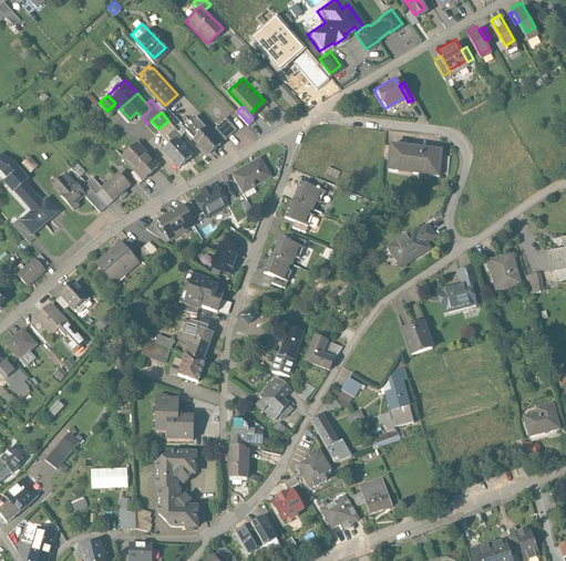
[(185,128),(192,136),(206,124),(195,112),(188,117),(192,122),(185,128)]
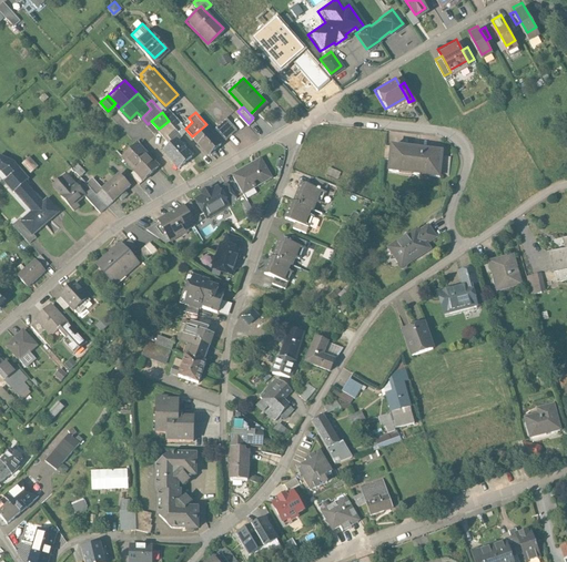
[(225,115),(216,124),(226,135),(236,126),(225,115)]
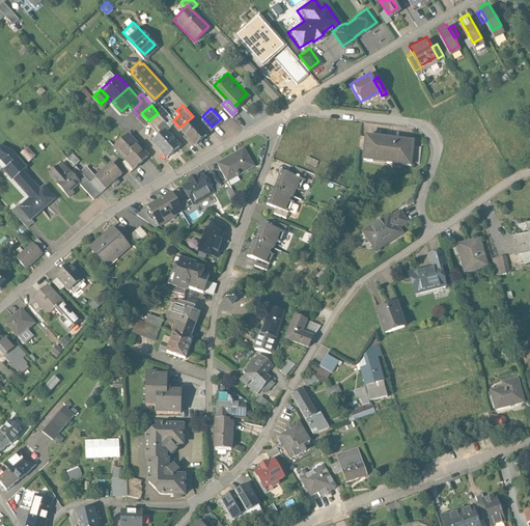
[(159,133),(165,127),(168,125),(158,113),(148,120),(159,133)]
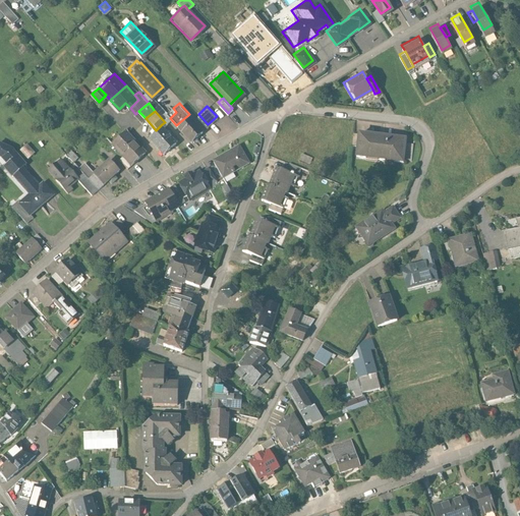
[(203,129),(189,114),(176,125),(190,140),(203,129)]
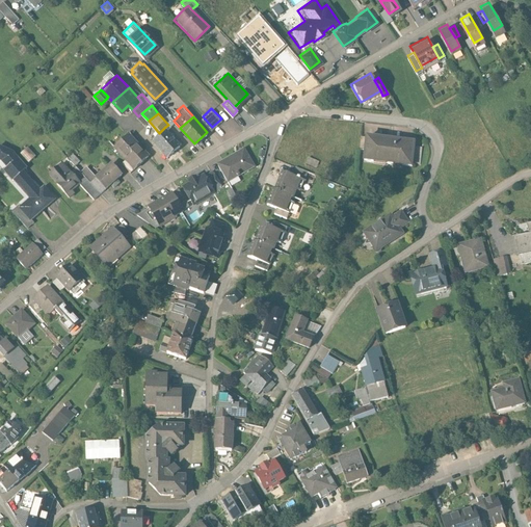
[(179,142),(165,127),(159,133),(152,138),(166,154),(179,142)]
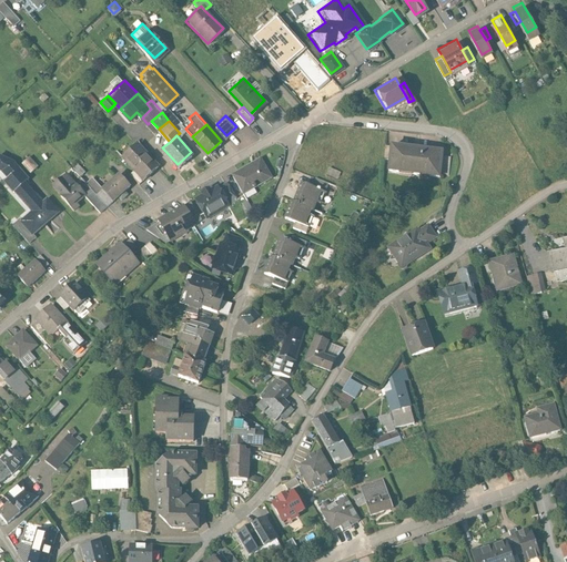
[(137,140),(122,154),(134,167),(143,176),(158,163),(137,140)]
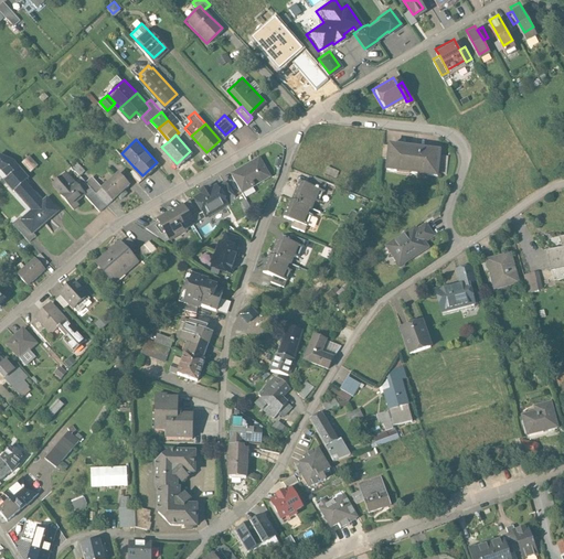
[(440,150),(390,144),(387,170),(437,174),(438,172),(439,156),(440,150)]
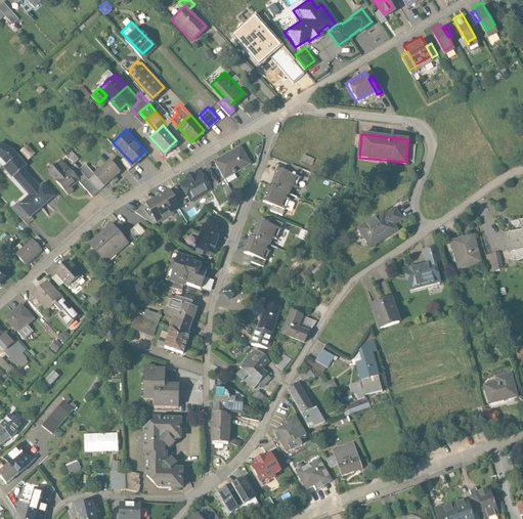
[(0,160),(13,175),(24,166),(26,164),(11,147),(0,141),(0,156),(1,156),(0,157),(0,160)]
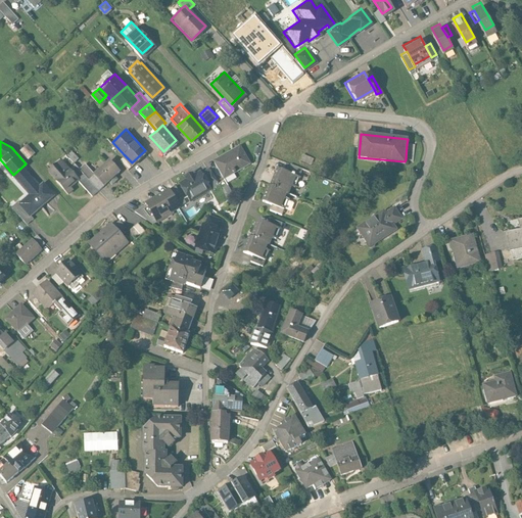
[(34,151),(26,142),(18,148),(28,157),(34,151)]
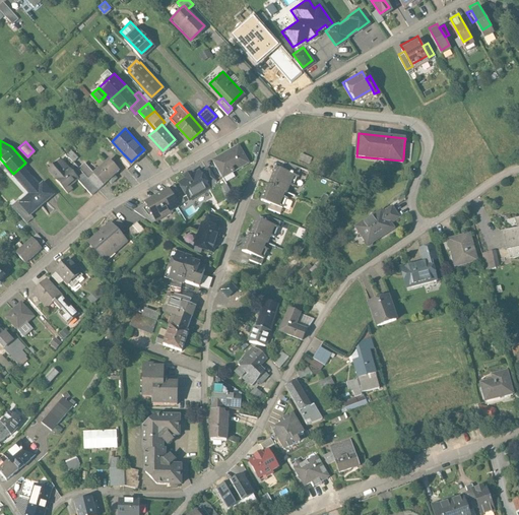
[(237,143),(213,157),(224,176),(248,162),(237,143)]
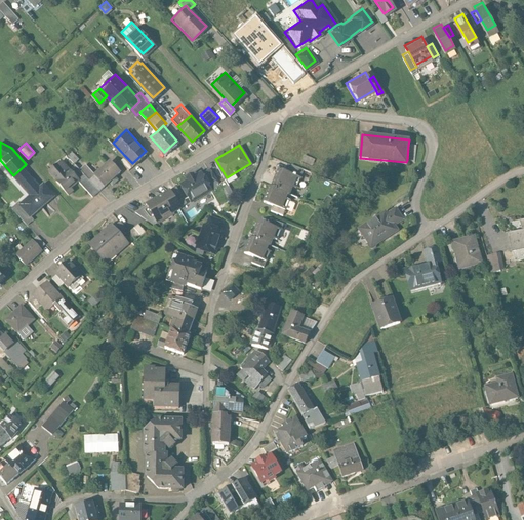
[(416,146),(408,145),(407,160),(414,160),(416,146)]
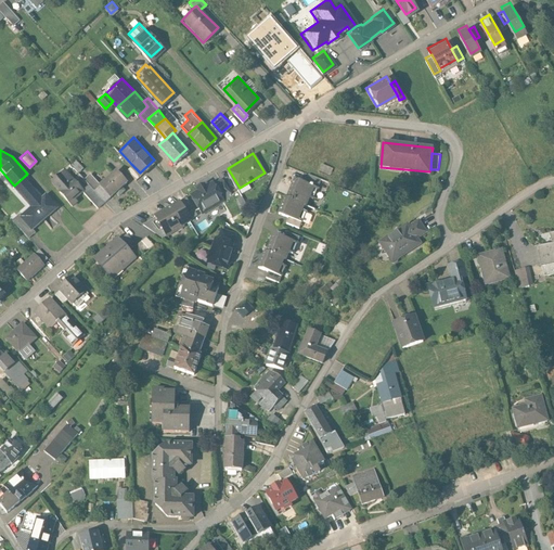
[(78,170),(82,166),(76,157),(71,162),(78,170)]
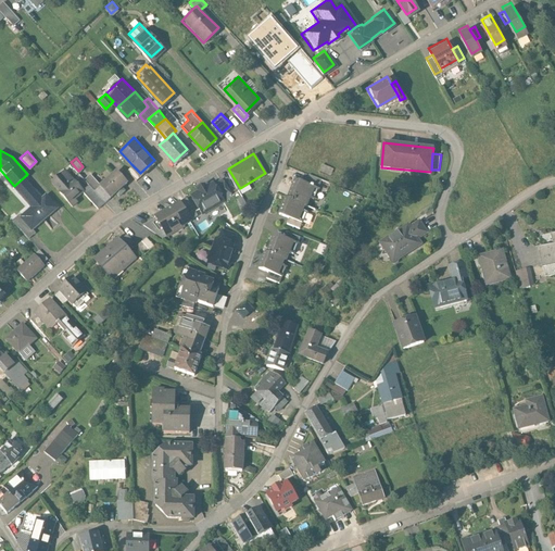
[(140,173),(131,164),(127,168),(136,177),(140,173)]
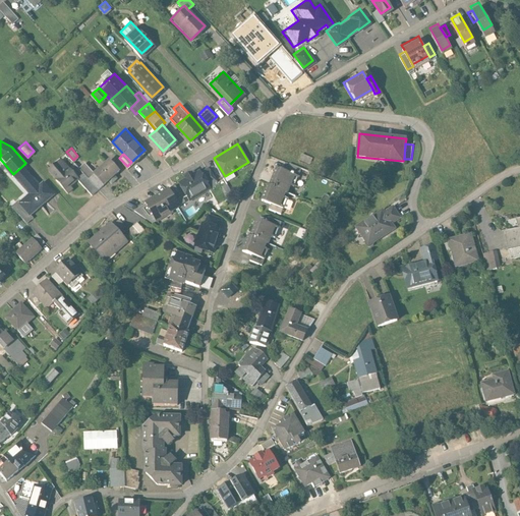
[(108,156),(93,170),(94,171),(104,181),(118,167),(108,156)]
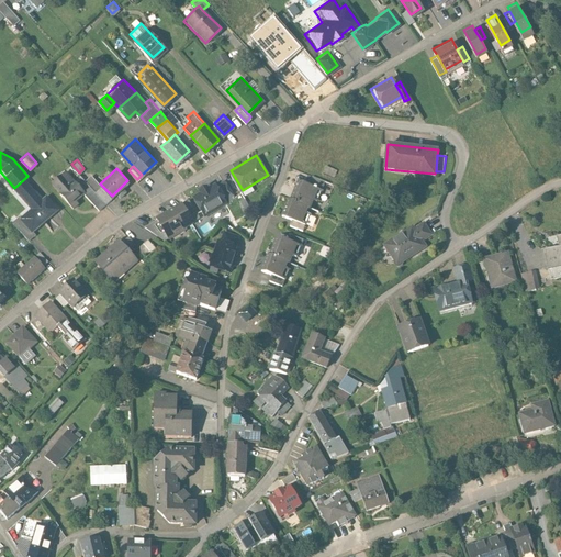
[(65,170),(52,182),(70,203),(83,192),(85,191),(83,190),(65,170)]
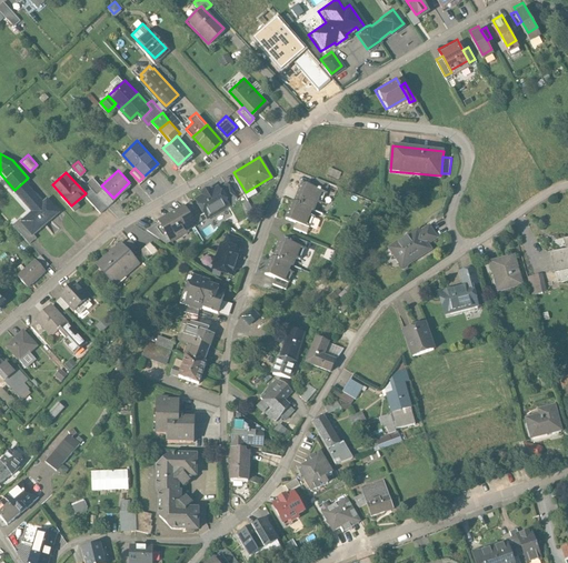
[(97,192),(102,187),(101,186),(91,174),(86,181),(91,187),(97,192)]
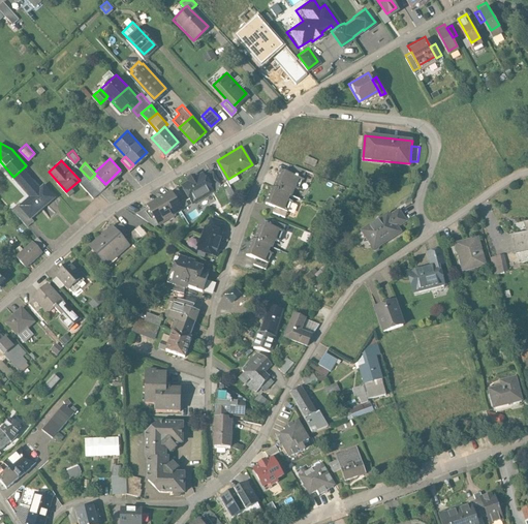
[(292,163),(289,172),(298,175),(302,176),(305,168),(292,163)]
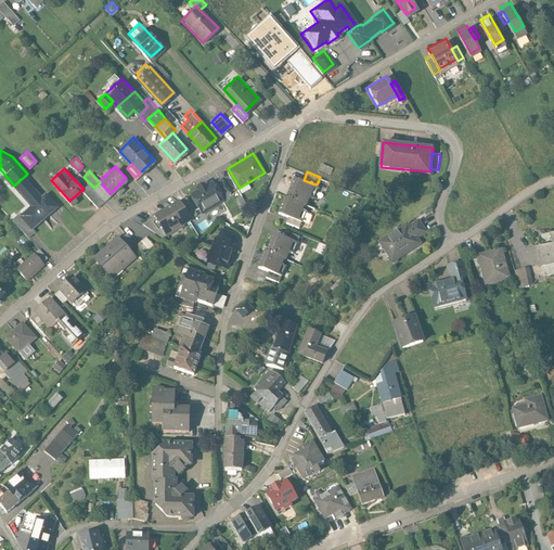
[(18,214),(30,228),(33,227),(58,205),(47,191),(41,195),(25,176),(14,186),(30,205),(18,214)]
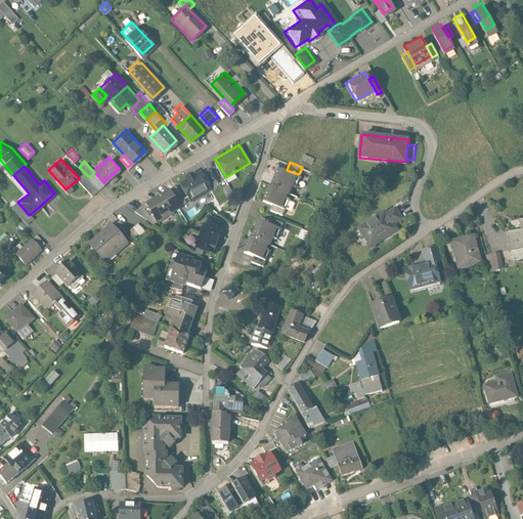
[(289,190),(295,173),(287,170),(276,166),(269,182),(287,189),(289,190)]
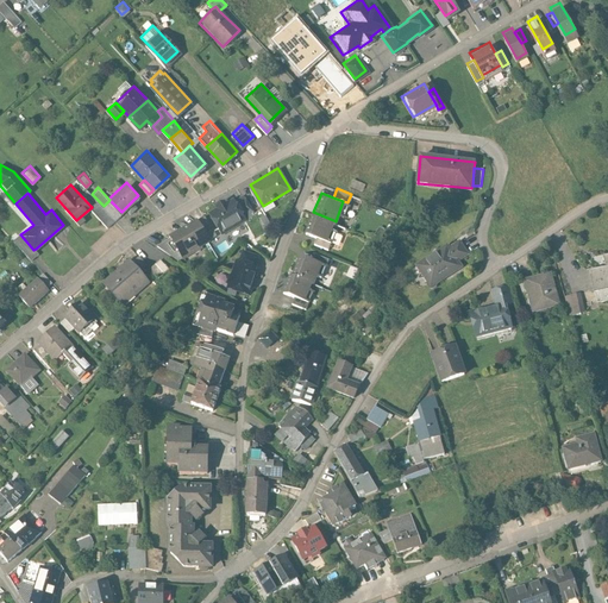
[(243,194),(237,199),(246,215),(252,212),(243,194)]
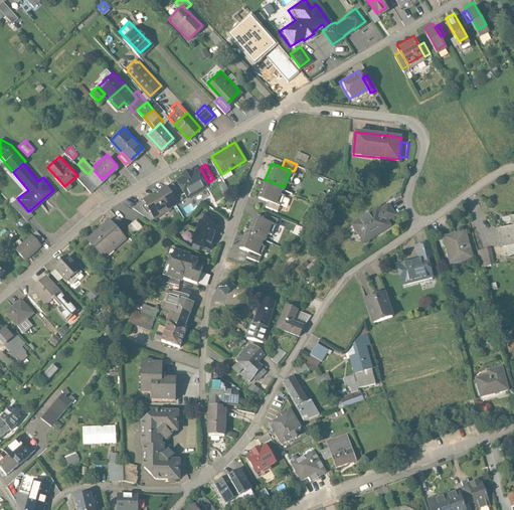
[(200,168),(198,165),(177,177),(187,194),(208,182),(200,168)]
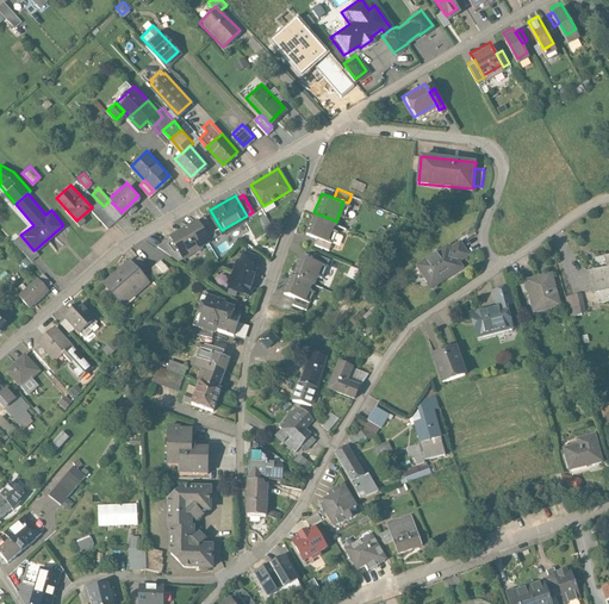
[(91,206),(92,207),(91,209),(105,224),(113,217),(104,206),(98,200),(91,206)]
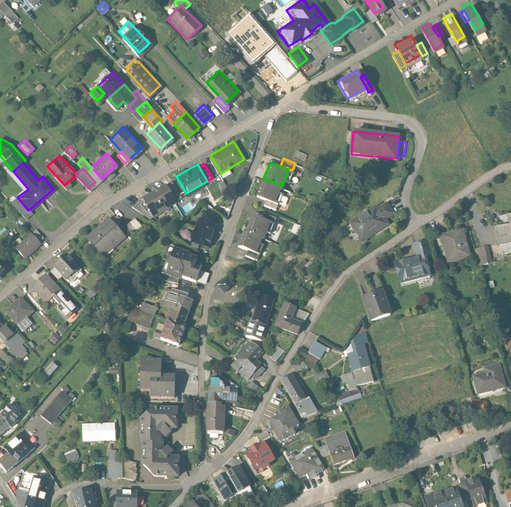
[(265,198),(274,201),(280,185),(263,178),(262,178),(255,194),(265,198)]
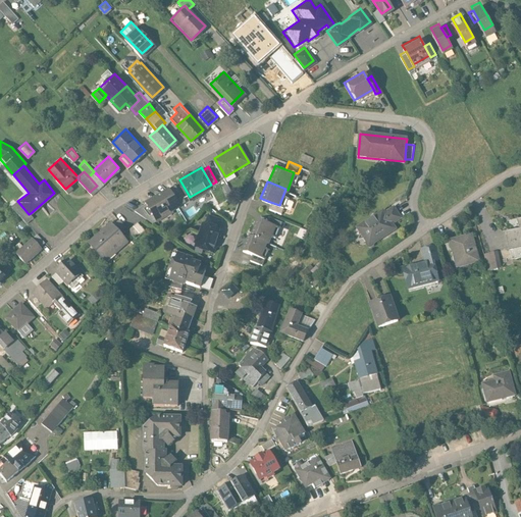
[(174,183),(167,186),(177,203),(185,199),(174,183)]
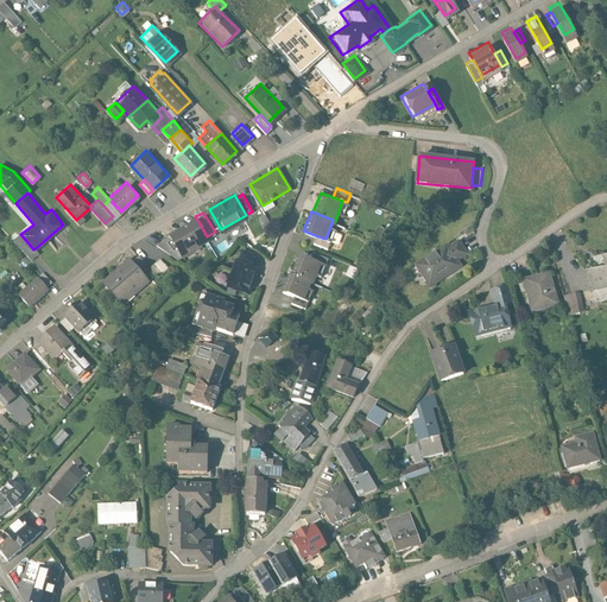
[(195,216),(169,230),(182,252),(208,238),(207,236),(195,216)]
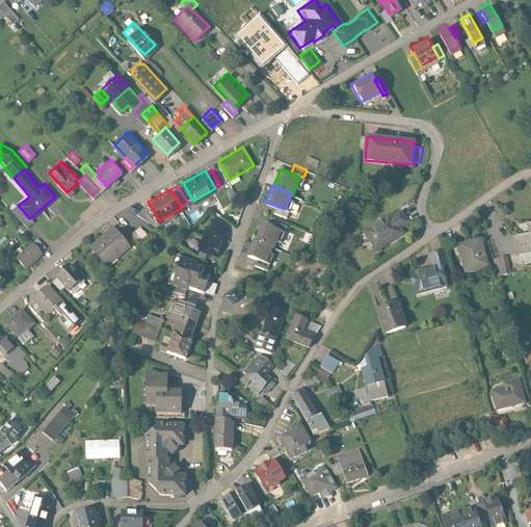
[(29,218),(18,205),(12,209),(27,227),(34,220),(31,217),(29,218)]
